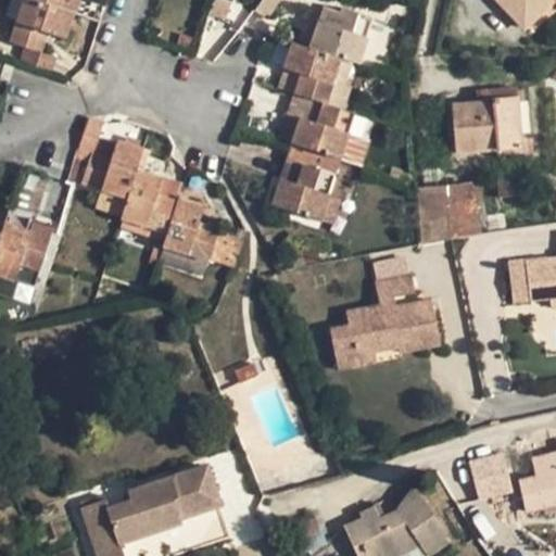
[(65,39),(74,13),(67,11),(34,0),(23,0),(9,42),(27,48),(34,50),(40,30),(65,39)]
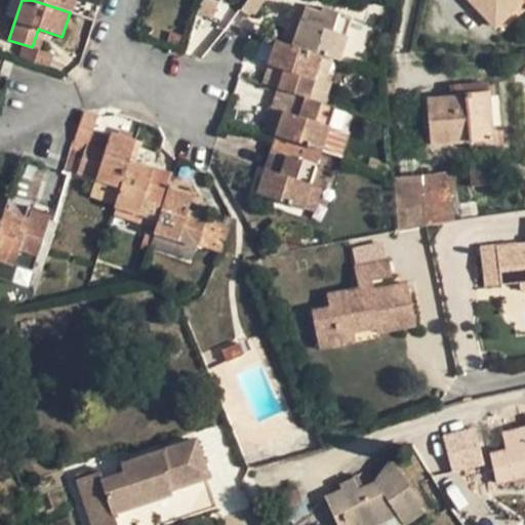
[(32,0),(64,10),(67,0),(32,0)]
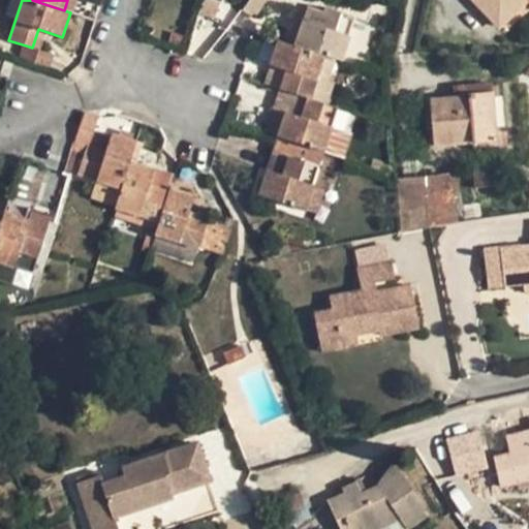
[(528,0),(473,0),(499,27),(527,1),(528,0)]
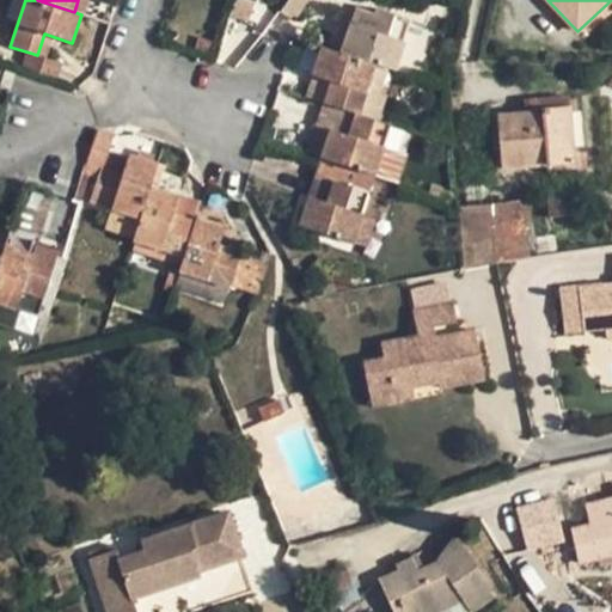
[(369,30),(377,8),(361,4),(354,25),(369,30)]
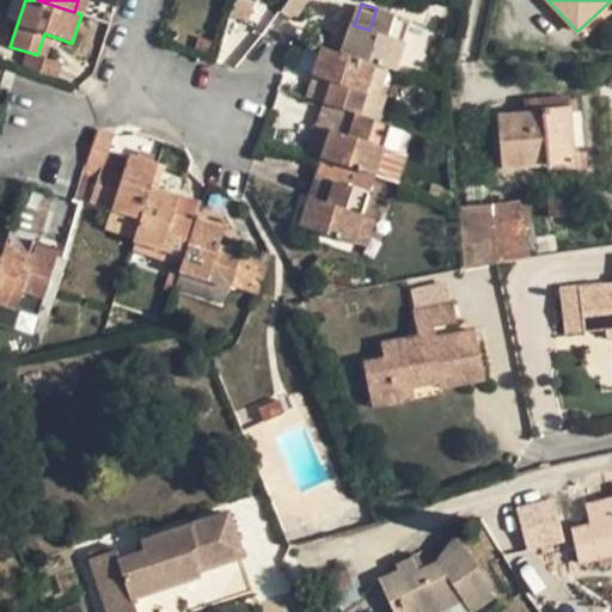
[(387,68),(395,71),(411,20),(377,8),(369,30),(354,25),(350,24),(341,53),(375,63),(387,68)]
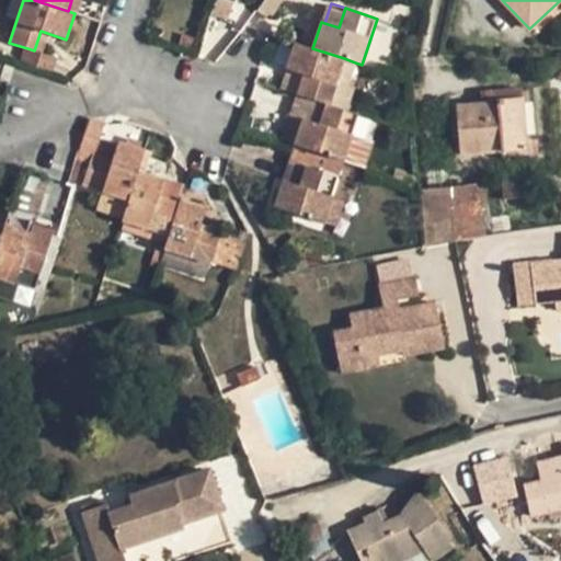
[(344,58),(312,48),(295,42),(286,69),(304,75),(297,94),(329,104),(336,81),(344,58)]
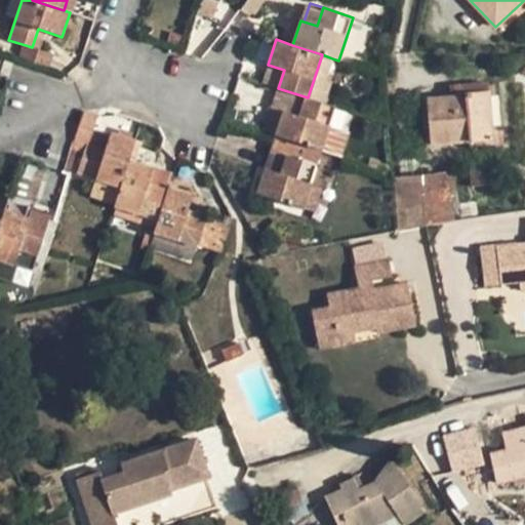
[(49,70),(53,54),(32,47),(26,45),(21,59),(49,70)]
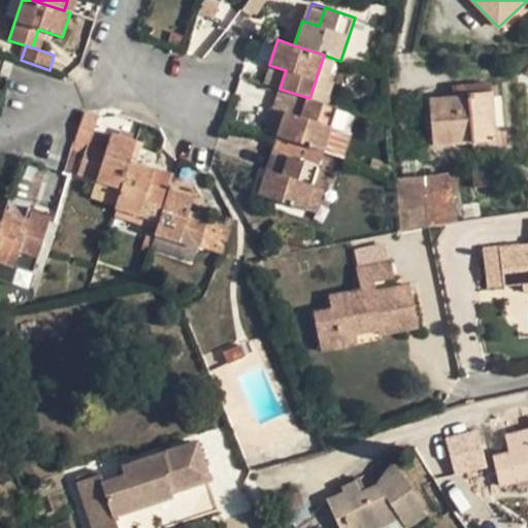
[(334,59),(324,55),(317,76),(327,80),(334,59)]
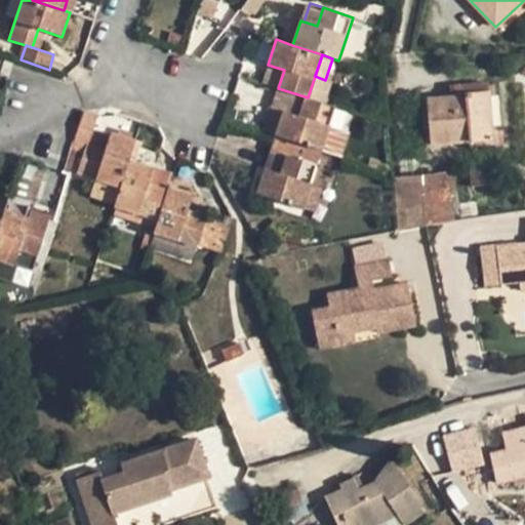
[(261,83),(278,88),(284,70),(268,65),(261,83)]
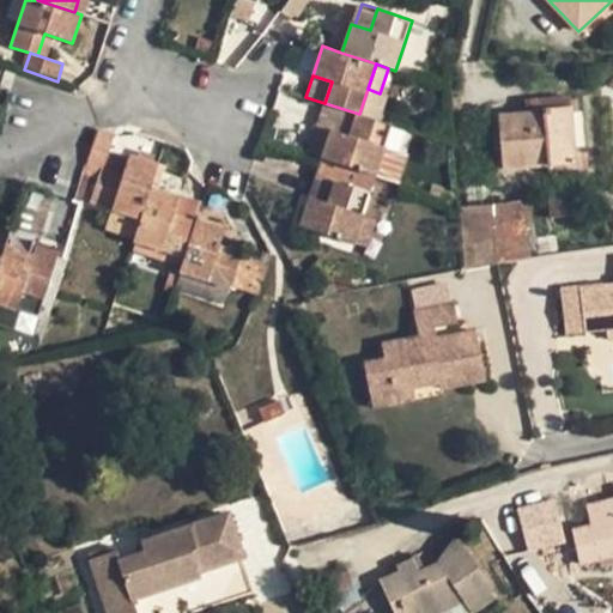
[(387,96),(380,93),(368,89),(359,114),(378,120),(387,96)]
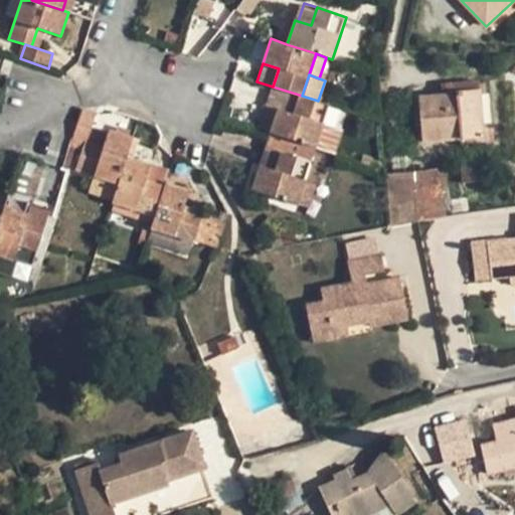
[(455,93),(480,91),(479,80),(442,84),(442,95),(456,94),(455,93)]
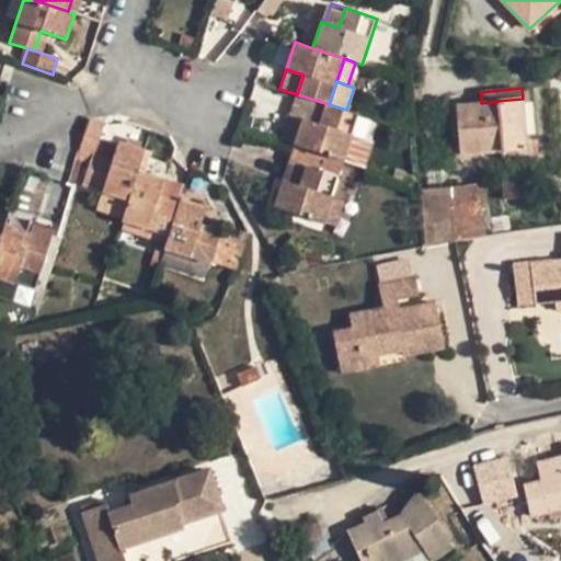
[(329,104),(297,94),(290,115),(302,119),(295,144),(295,145),(343,161),(358,114),(346,110),(329,104)]
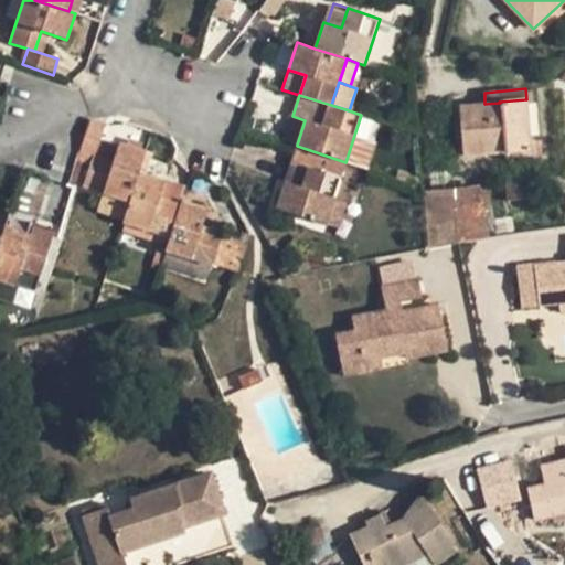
[(460,106),(464,156),(531,150),(526,99),(499,102),(500,103),(484,104),(460,106)]
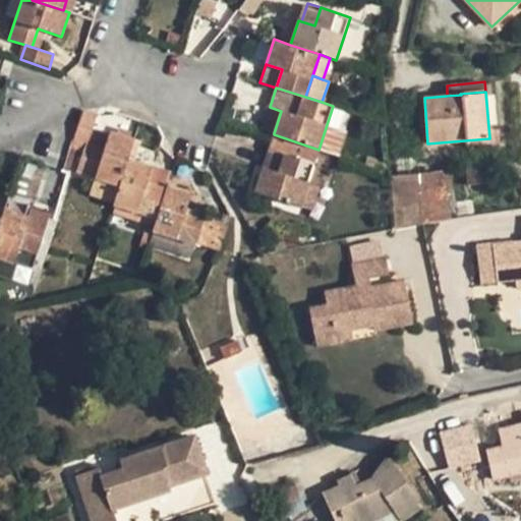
[(281,111),(270,107),(263,129),(274,133),(281,111)]
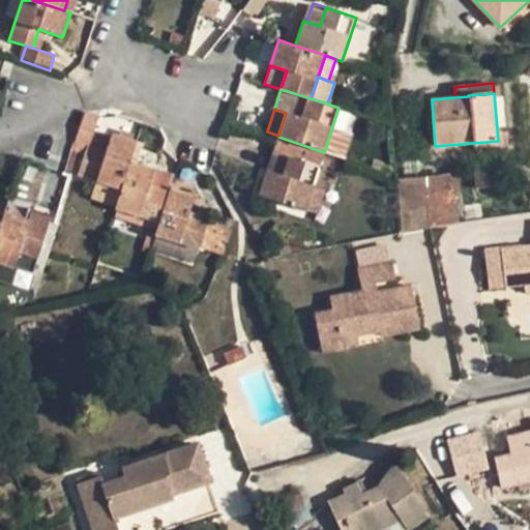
[(78,135),(91,139),(93,131),(98,116),(85,112),(78,135)]
